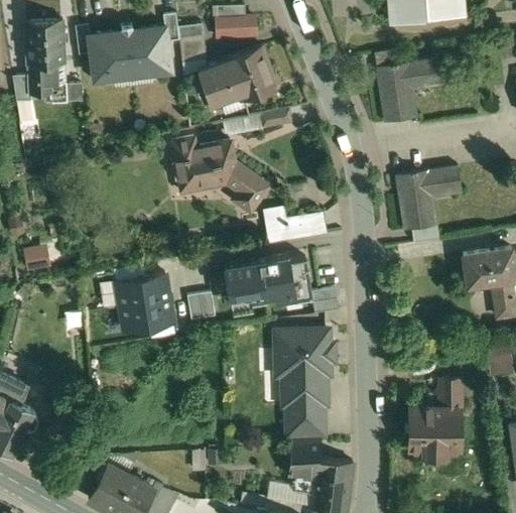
[(515,0),(386,0),(388,23),(423,20),(423,17),(464,14),(463,0),(515,0)]
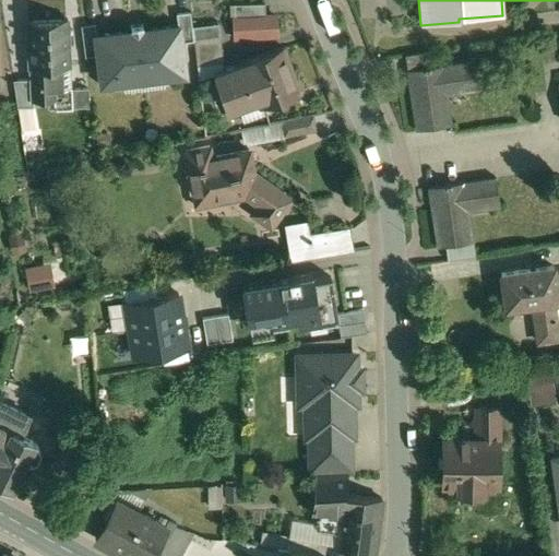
[(235,9),(235,21),(264,19),(263,7),(235,9)]
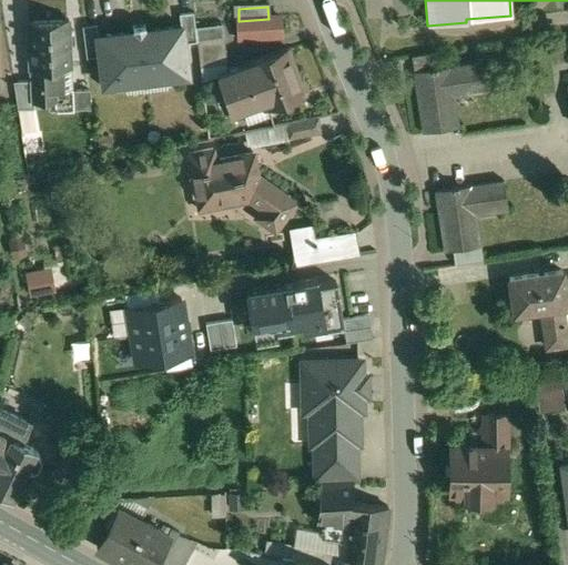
[(196,44),(193,16),(182,17),(183,24),(186,46),(196,44)]
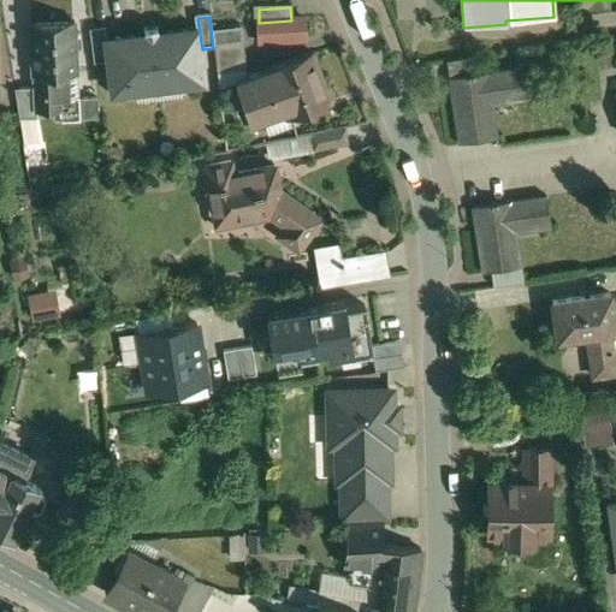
[(259,23),(256,23),(258,46),(304,43),(303,19),(291,21),(259,23)]
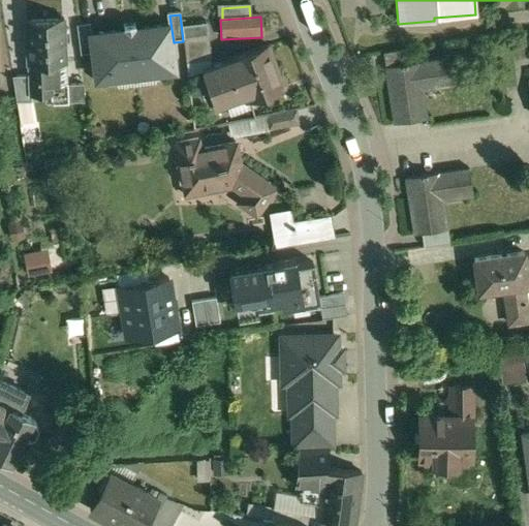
[(64,21),(25,23),(27,66),(28,66),(29,78),(30,96),(31,96),(65,94),(64,64),(65,64),(64,21)]
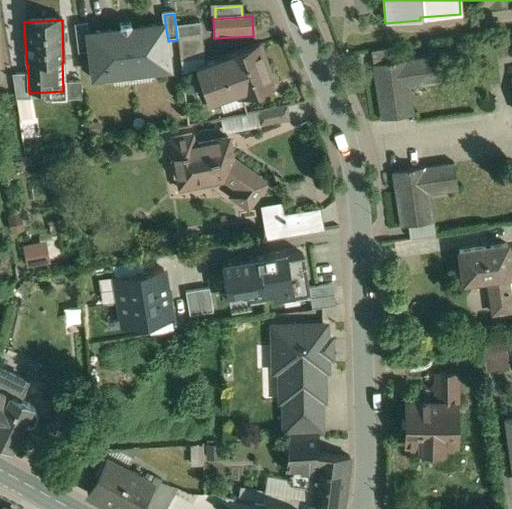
[(165,22),(85,33),(88,54),(92,80),(171,69),(168,41),(165,22)]
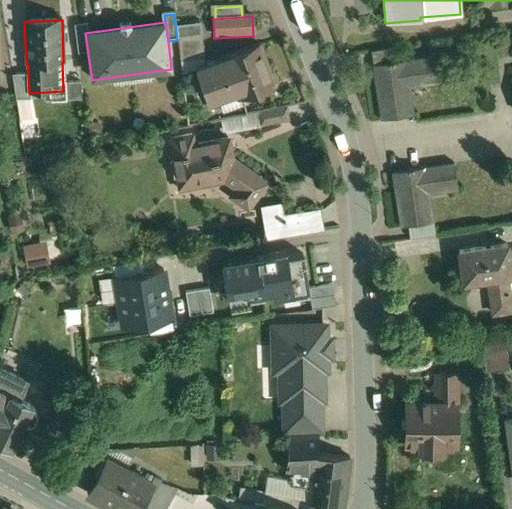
[(84,25),(75,26),(79,55),(88,54),(85,33),(84,25)]
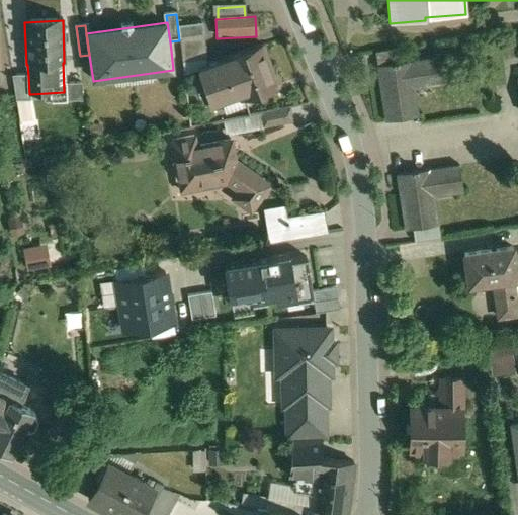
[(178,28),(179,38),(203,35),(202,25),(178,28)]
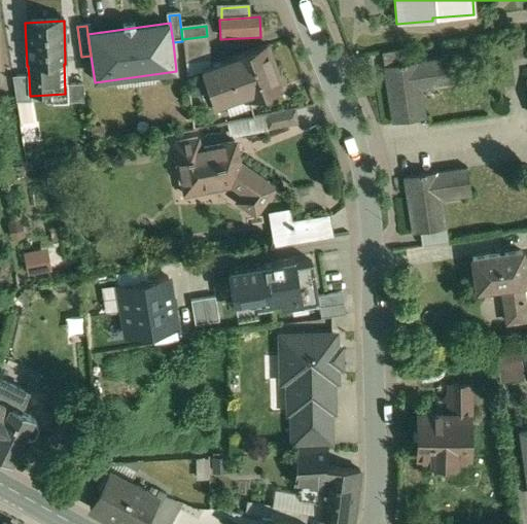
[(207,36),(182,39),(185,66),(211,63),(207,36)]
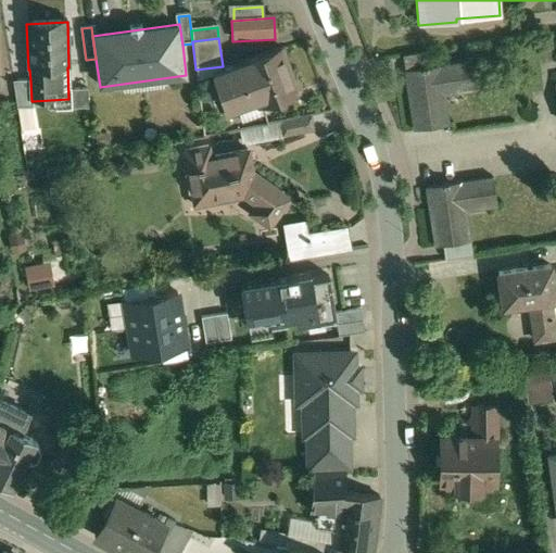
[(281,50),(242,64),(243,65),(213,76),(226,113),(256,102),(258,109),(298,93),(297,90),(300,89),(297,79),(293,80),(281,50)]
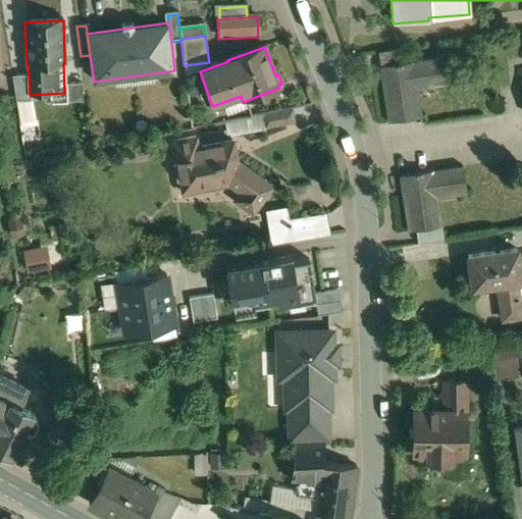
[(404,50),(378,54),(380,67),(406,64),(404,50)]
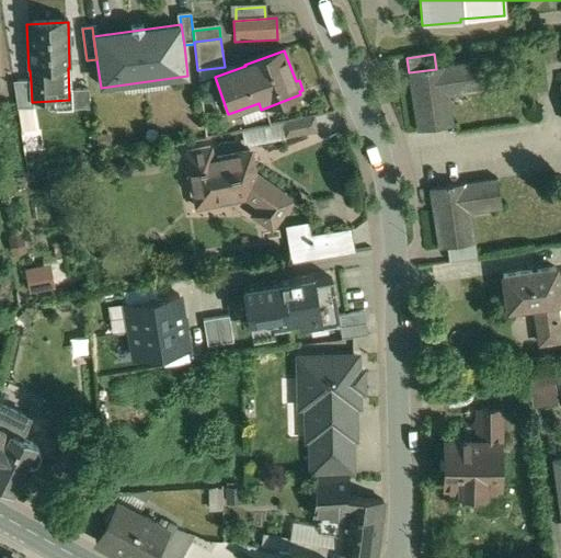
[(409,72),(408,72),(408,75),(410,75),(418,131),(416,131),(416,134),(455,128),(454,126),(451,126),(447,91),(470,88),(471,93),(480,92),(476,63),(474,64),(474,65),(445,69),(445,67),(436,69),(409,72)]
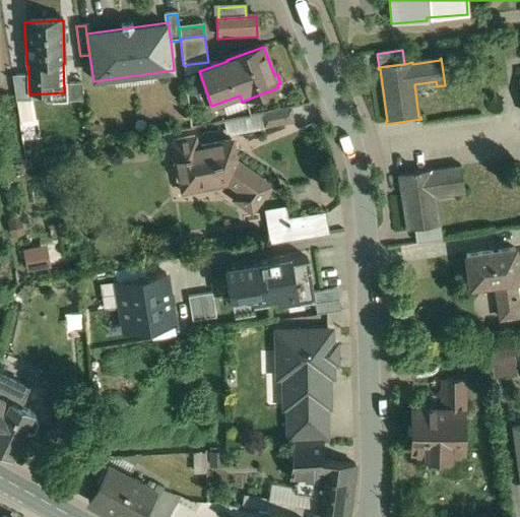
[(28,76),(12,76),(16,102),(30,101),(30,94),(29,94),(28,76)]
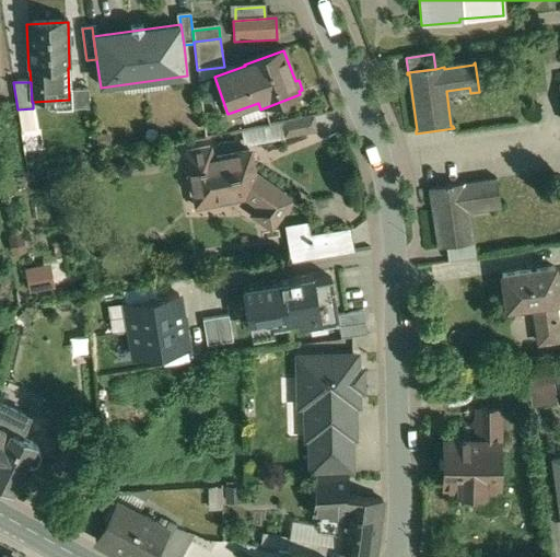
[(312,118),(284,124),(287,138),(314,131),(312,118)]
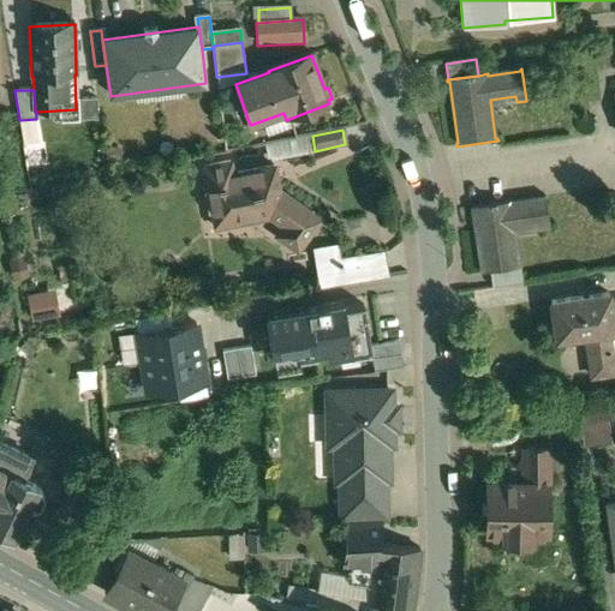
[(312,136),(267,144),(270,163),(316,155),(315,151),(312,136)]
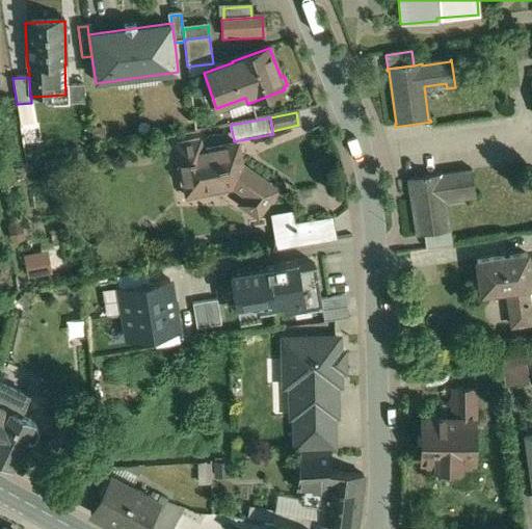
[(277,191),(243,168),(240,147),(210,152),(202,151),(201,143),(178,148),(187,201),(191,200),(191,197),(207,195),(208,190),(233,187),(247,199),(249,196),(262,206),(261,207),(264,210),(266,206),(265,205),(273,192),(275,193),(277,191)]
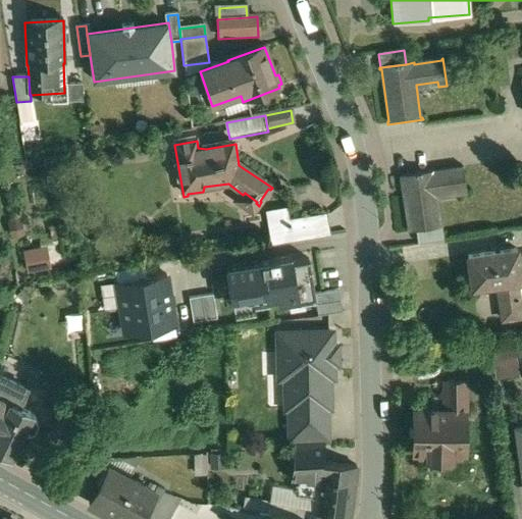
[(420,173),(416,174),(416,175),(400,177),(408,234),(415,232),(440,228),(441,228),(441,226),(440,226),(435,193),(458,190),(459,197),(467,196),(463,167),(461,168),(461,170),(434,173),(433,172),(420,174),(420,173)]
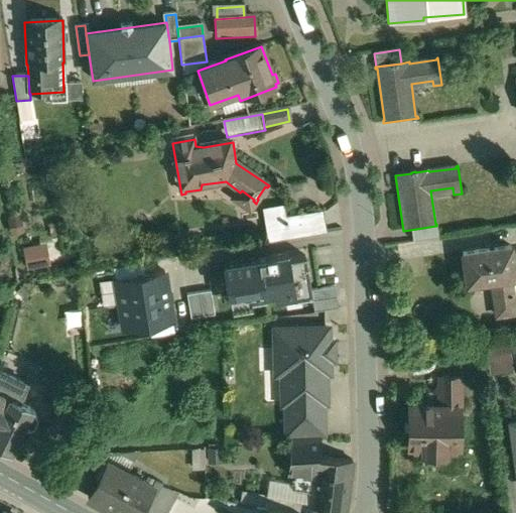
[(283,207),(264,210),(270,243),(288,240),(285,220),(283,207)]
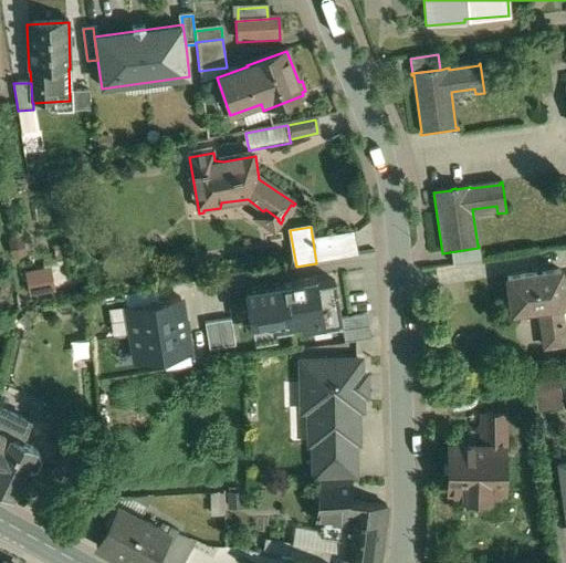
[(350,235),(313,241),(316,263),(326,262),(353,258),(354,258),(350,235)]
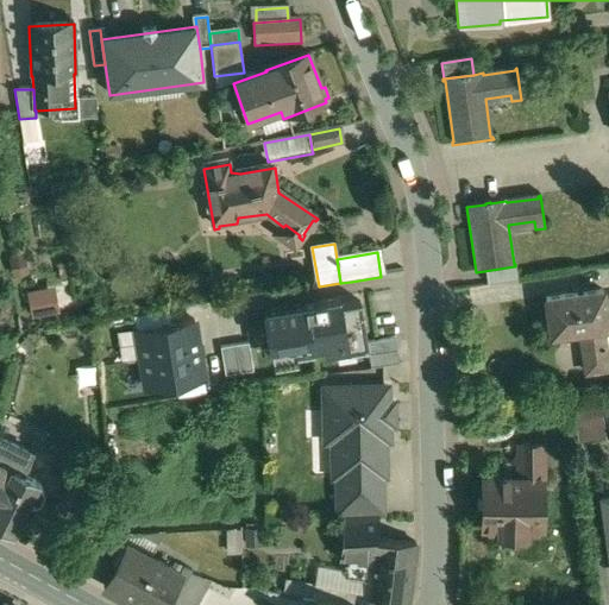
[(27,258),(10,262),(13,279),(31,277),(27,258)]
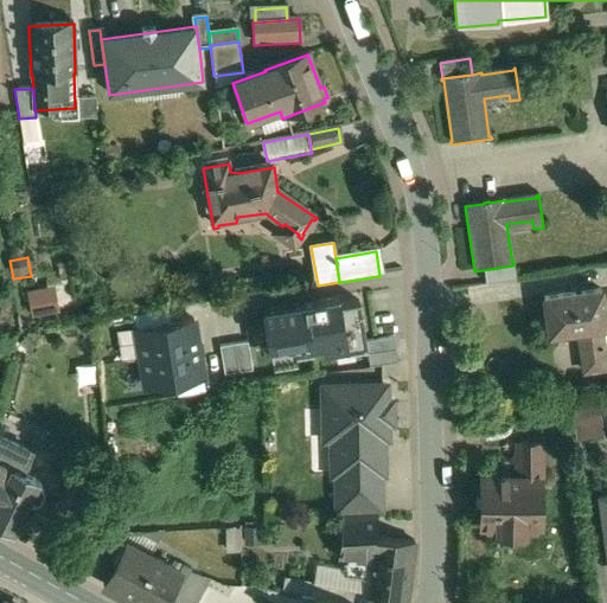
[(512,265),(483,270),(485,287),(516,282),(512,265)]
